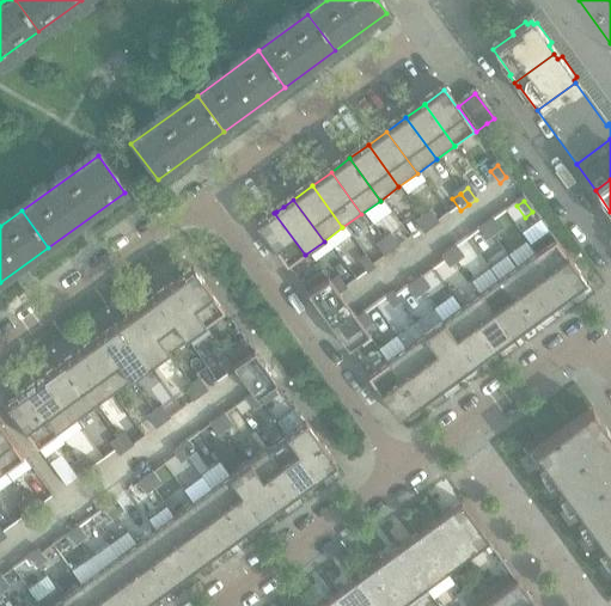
[(305,255),(274,213),(266,219),(266,220),(256,227),(261,233),(260,233),(270,248),(270,246),(286,269),(305,255)]
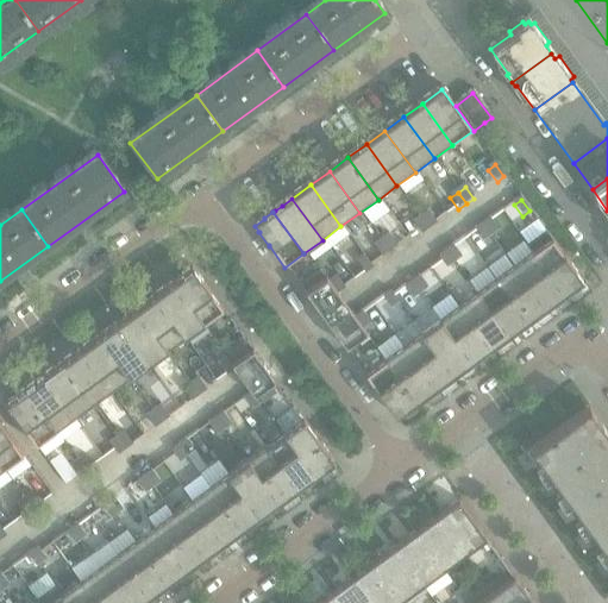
[(437,225),(428,214),(421,219),(430,231),(437,225)]
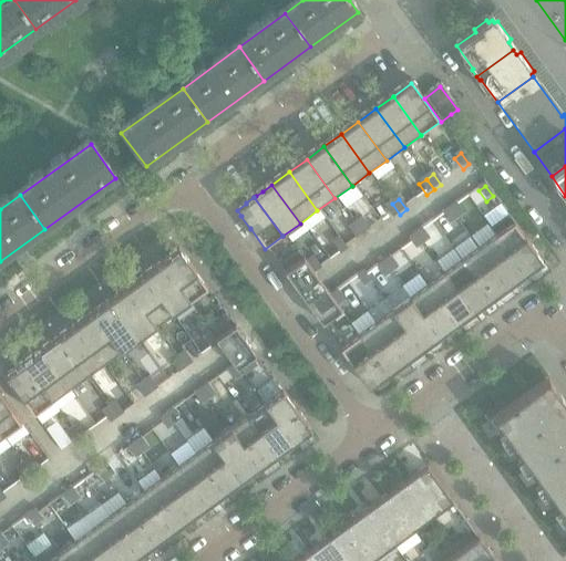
[(400,215),(392,204),(386,209),(393,220),(400,215)]
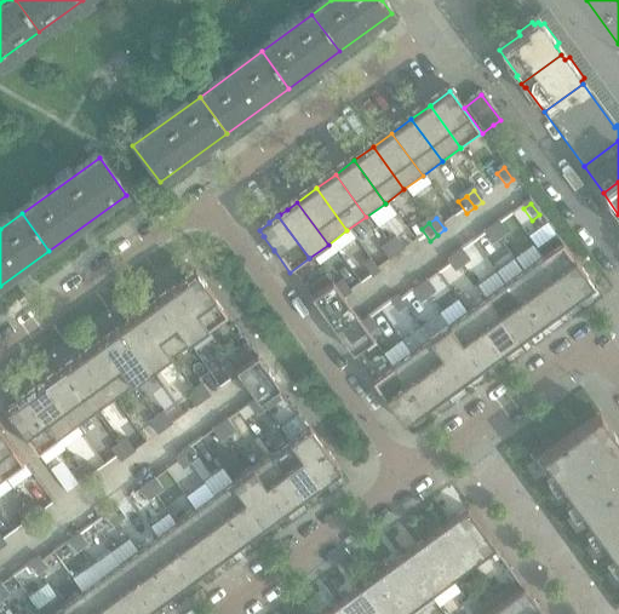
[(508,237),(499,225),(492,231),(500,242),(508,237)]
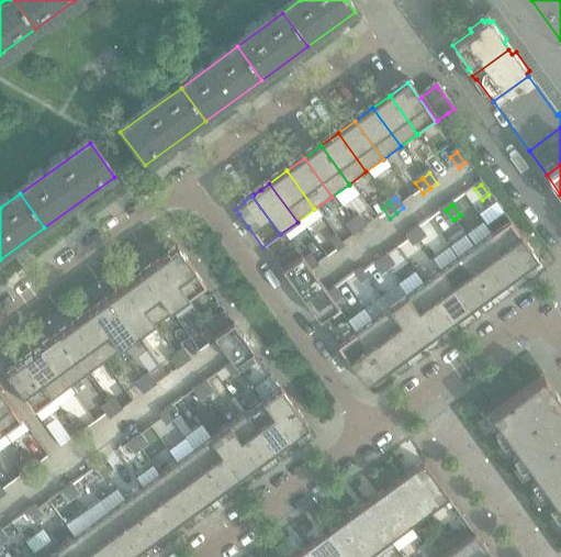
[(453,220),(446,210),(439,214),(447,225),(453,220)]
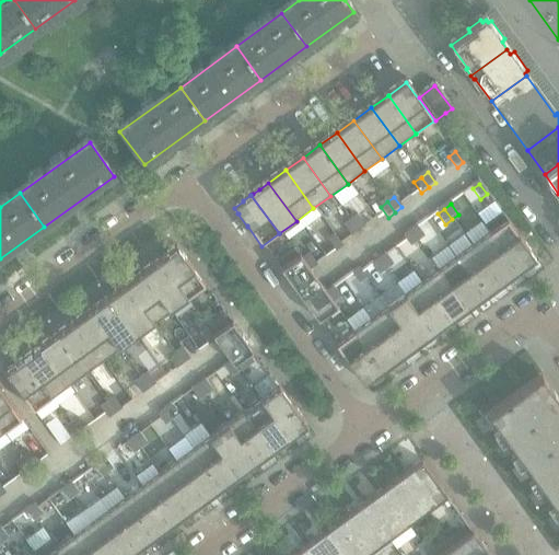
[(536,261),(502,216),(484,229),(489,236),(517,275),(536,261)]
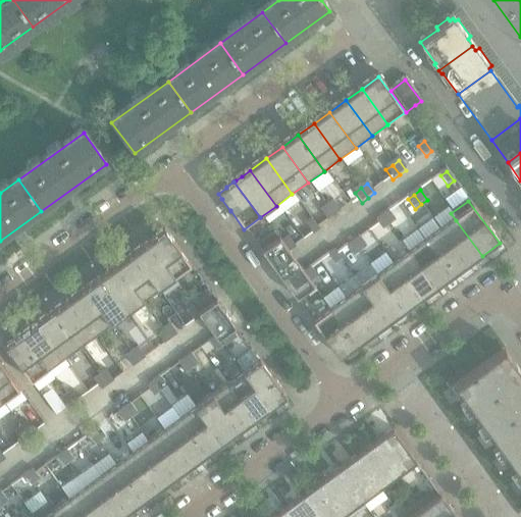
[(341,213),(332,204),(326,208),(334,218),(341,213)]
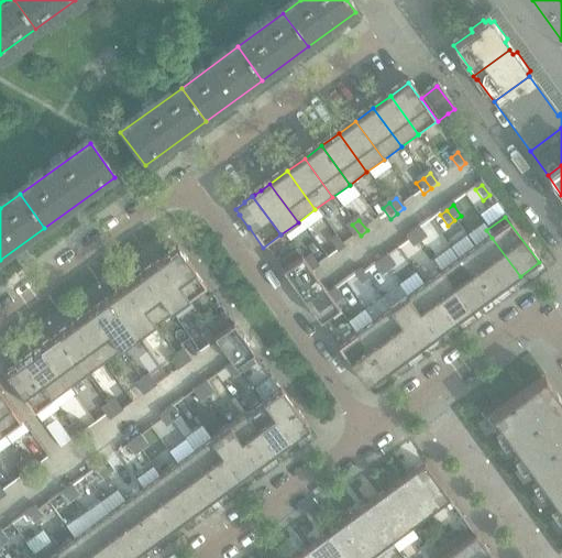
[(361,236),(352,225),(345,229),(353,240),(361,236)]
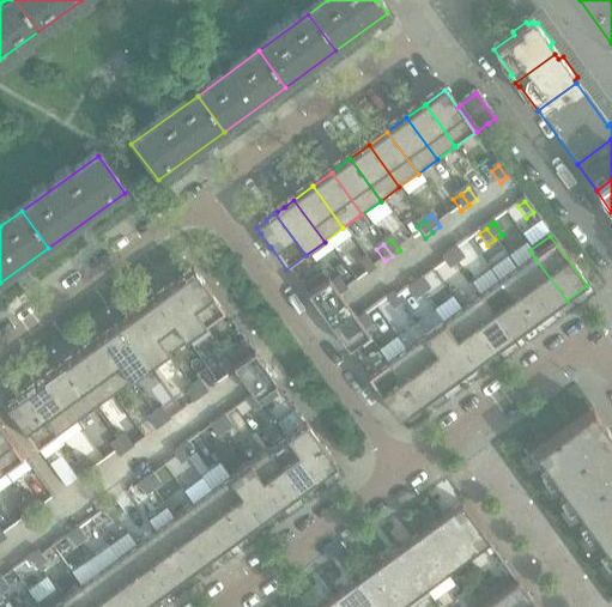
[(465,262),(456,250),(449,255),(458,267),(465,262)]
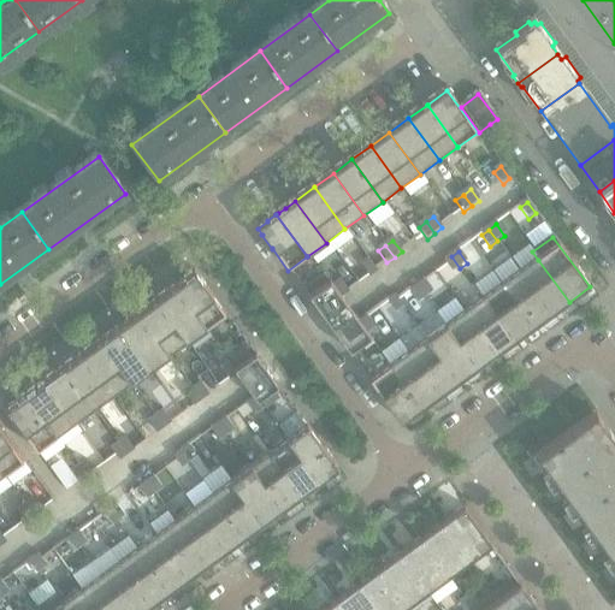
[(460,268),(451,256),(444,262),(453,274),(460,268)]
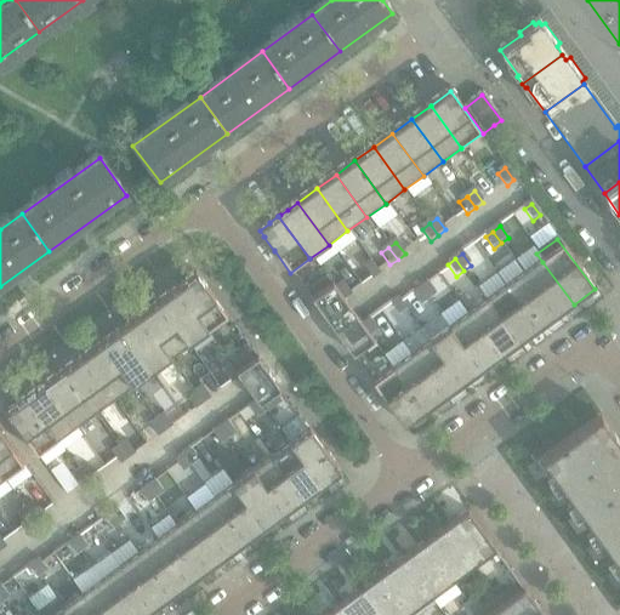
[(574,305),(542,262),(524,275),(556,318),(574,305)]
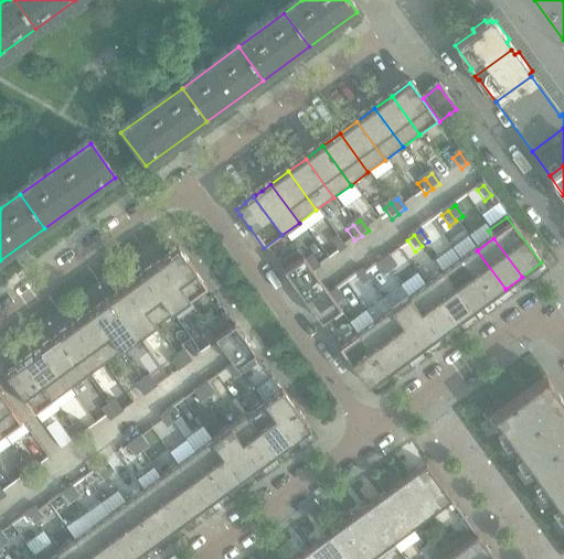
[(347,250),(344,248),(339,240),(331,245),(339,256),(347,250)]
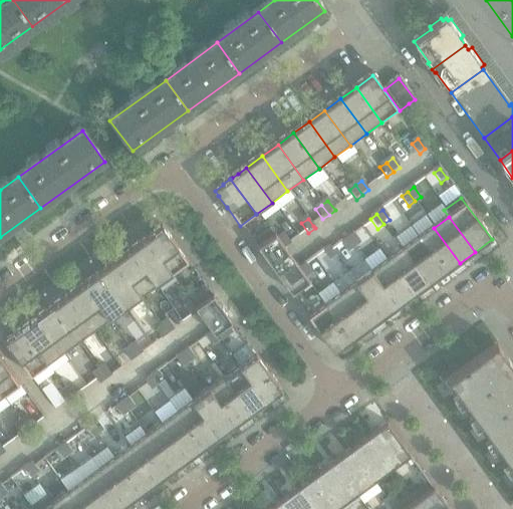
[(188,264),(168,235),(163,228),(154,235),(148,240),(147,240),(173,275),(188,264)]
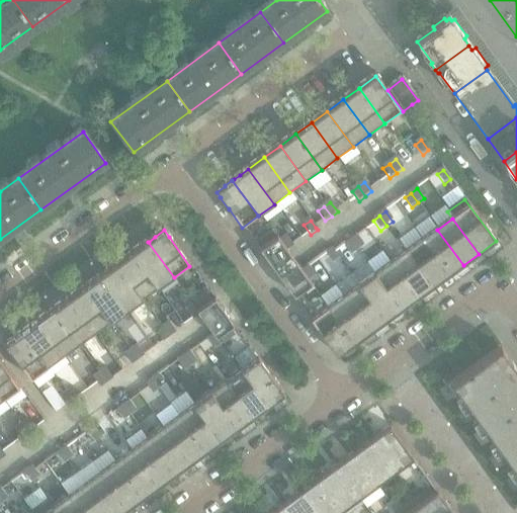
[(463,265),(437,230),(421,241),(447,276),(463,265)]
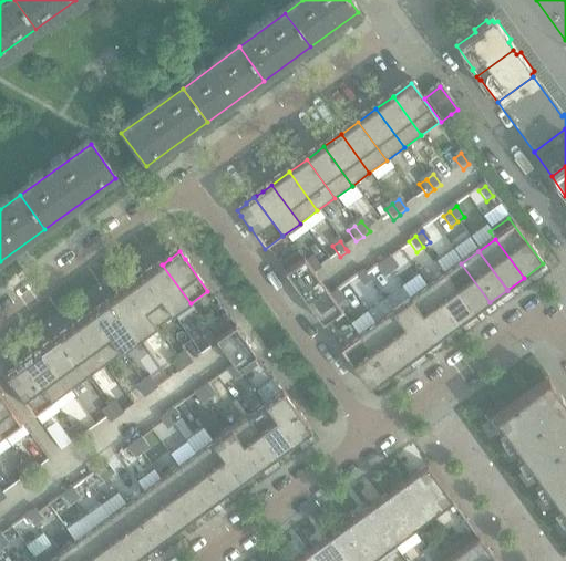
[(330,298),(327,293),(315,276),(321,271),(314,260),(307,265),(304,260),(285,276),(308,308),(314,315),(314,314),(322,326),(341,313),(338,309),(345,303),(337,292),(330,298)]
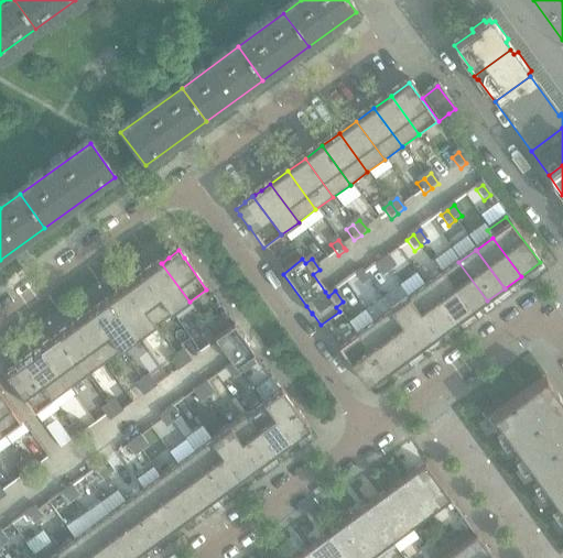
[(396,269),(388,259),(381,263),(389,274),(396,269)]
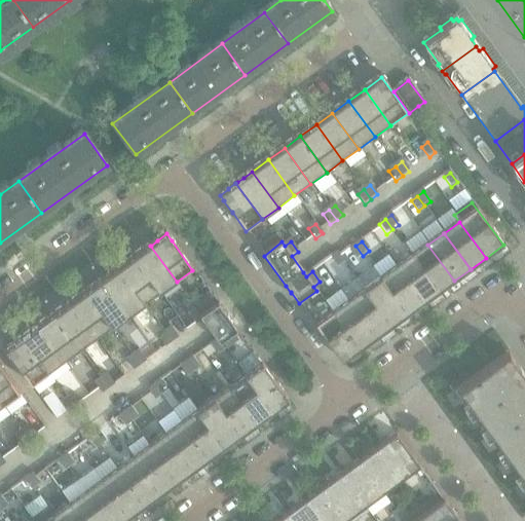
[(454,281),(427,245),(411,257),(438,293),(454,281)]
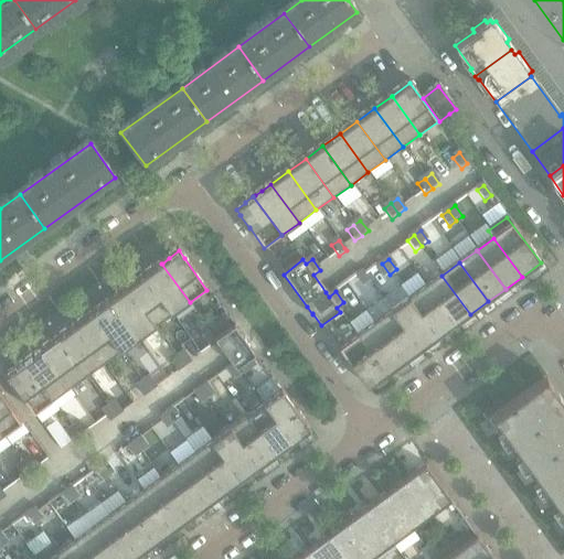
[(190,302),(161,264),(144,276),(172,314),(190,302)]
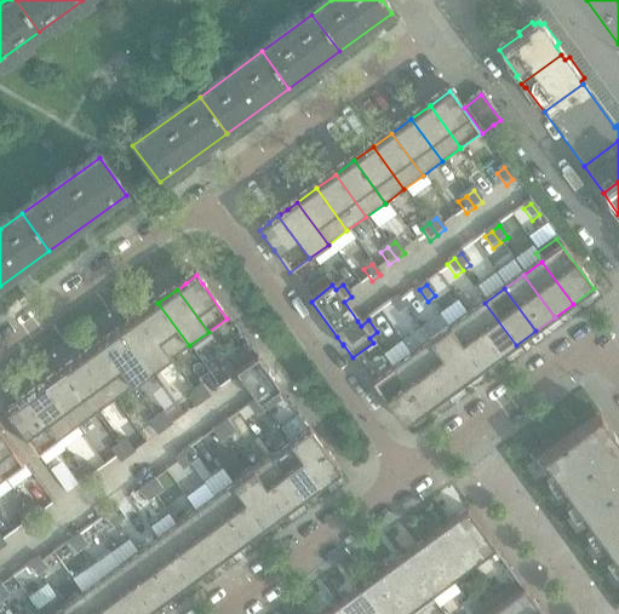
[(428,302),(419,290),(412,296),(420,307),(428,302)]
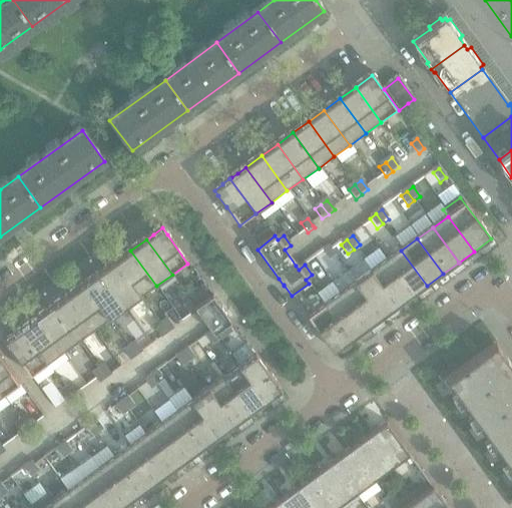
[(336,258),(331,251),(329,247),(323,251),(330,262),(336,258)]
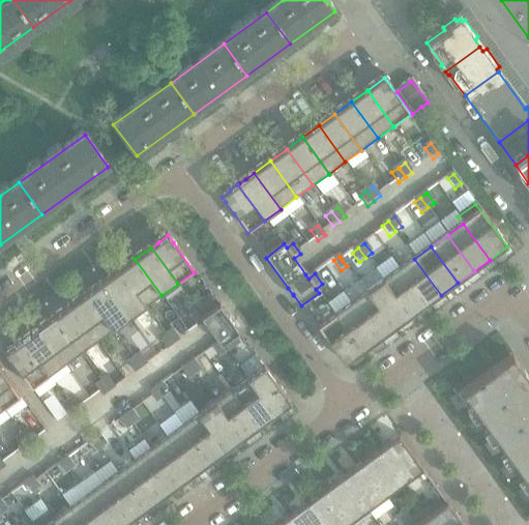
[(162,295),(135,259),(119,271),(145,308),(162,295)]
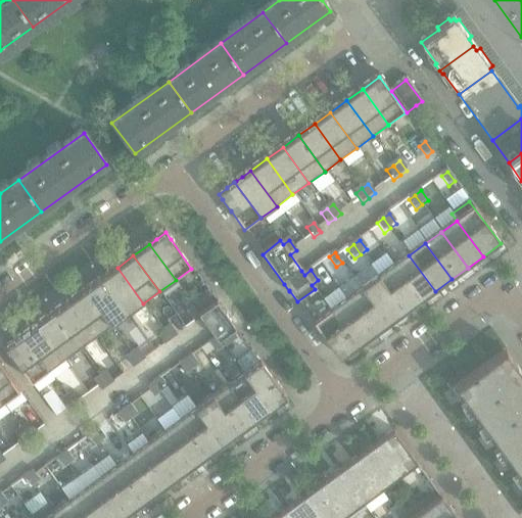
[(435,291),(409,255),(393,267),(420,302),(435,291)]
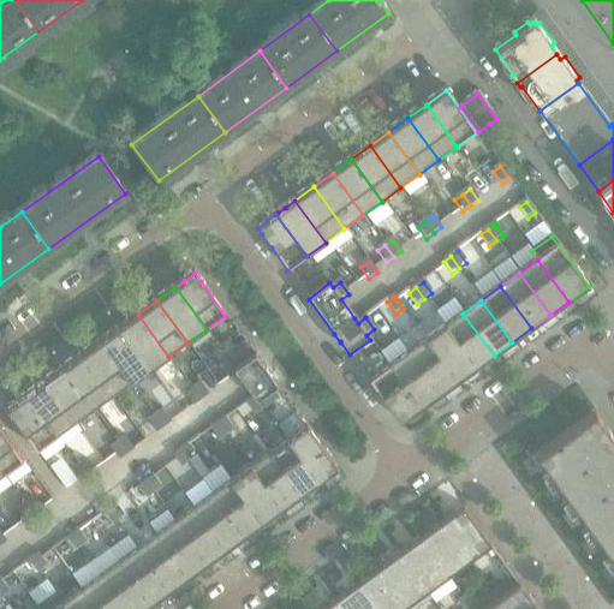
[(494,356),(463,314),(443,327),(475,370),(494,356)]
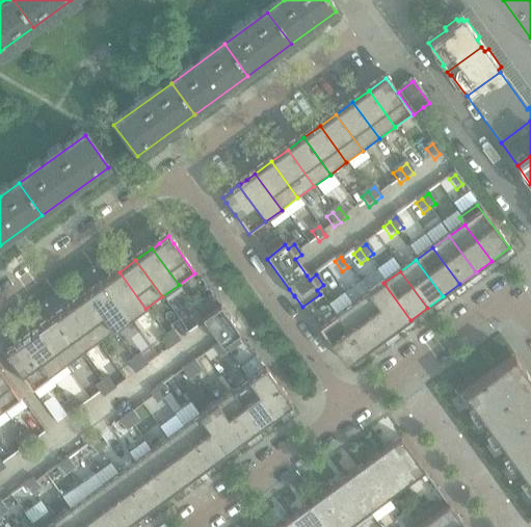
[(145,309),(120,272),(103,284),(130,320),(145,309)]
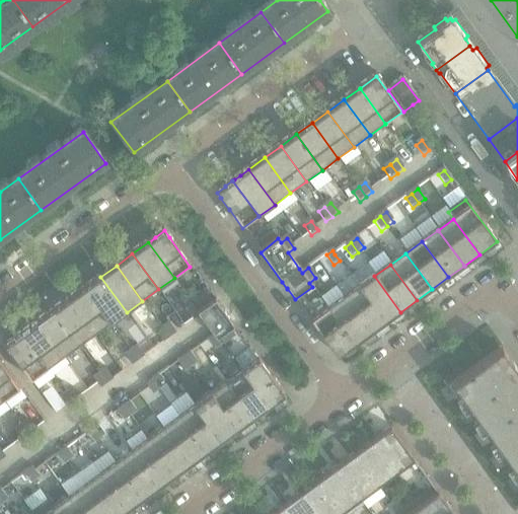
[(400,312),(374,276),(358,288),(384,323),(400,312)]
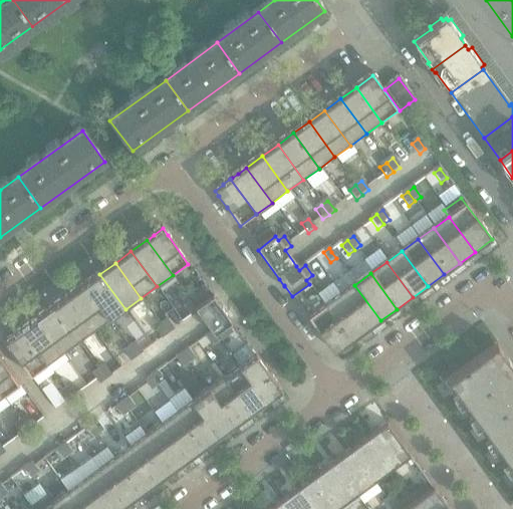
[(125,309),(99,274),(83,286),(109,321),(125,309)]
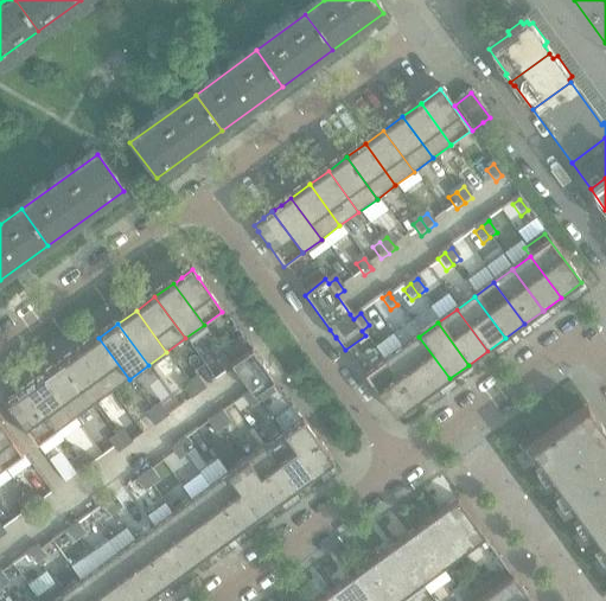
[(450,378),(419,337),(401,350),(431,391),(450,378)]
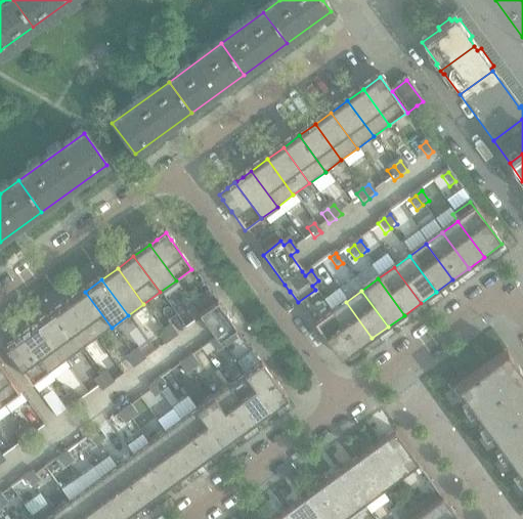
[(112,328),(85,292),(70,303),(95,339),(112,328)]
